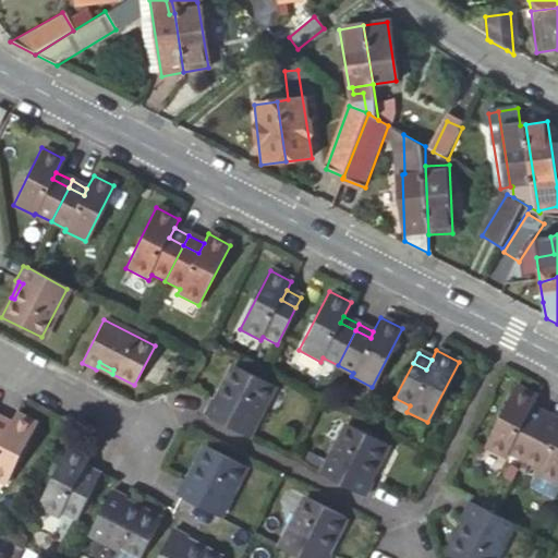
[(211,400),(204,415),(249,438),(273,387),(232,366),(222,386),(227,389),(219,404),(215,402),(211,400)]
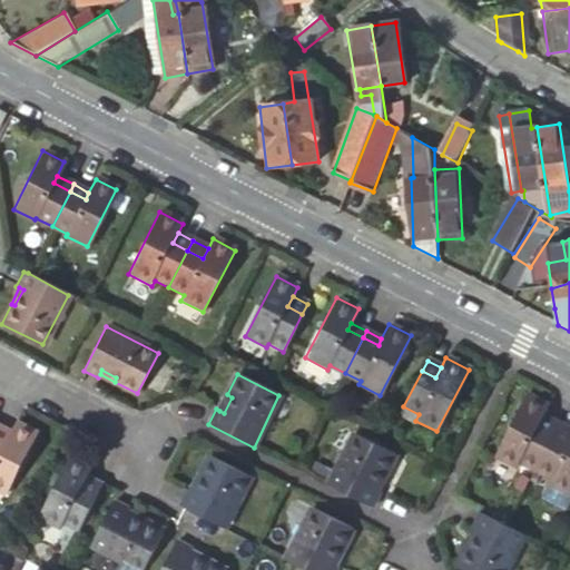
[(227,394),(219,411),(224,413),(232,397),(227,394)]
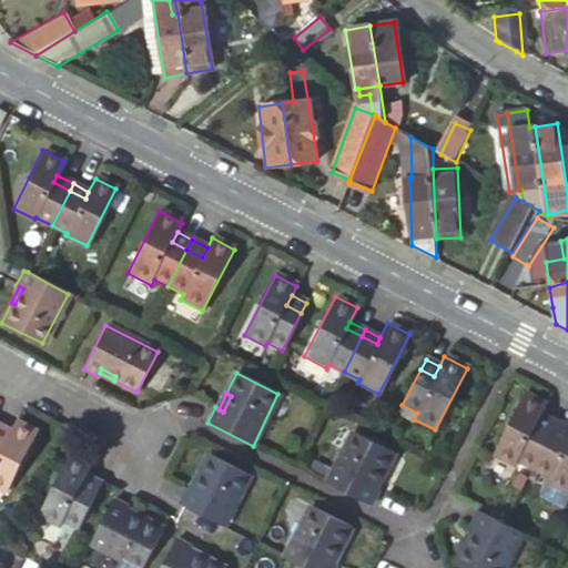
[(516,462),(530,469),(549,434),(535,426),(541,415),(546,405),(525,394),(493,456),(513,467),(516,462)]
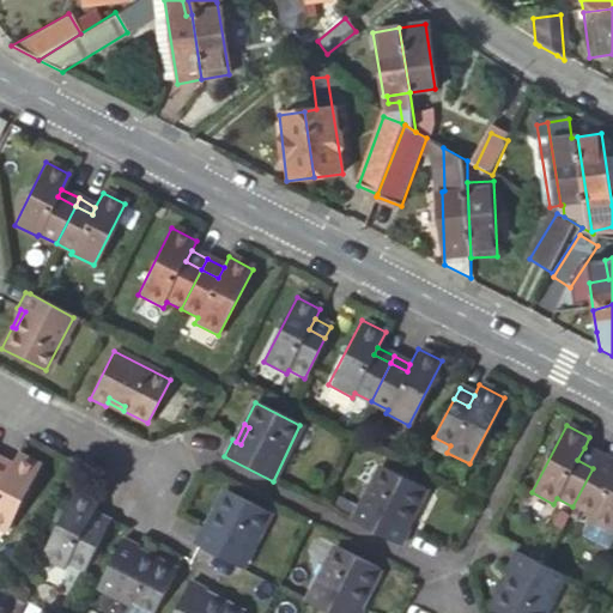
[(577,460),(593,468),(599,456),(584,448),(577,460)]
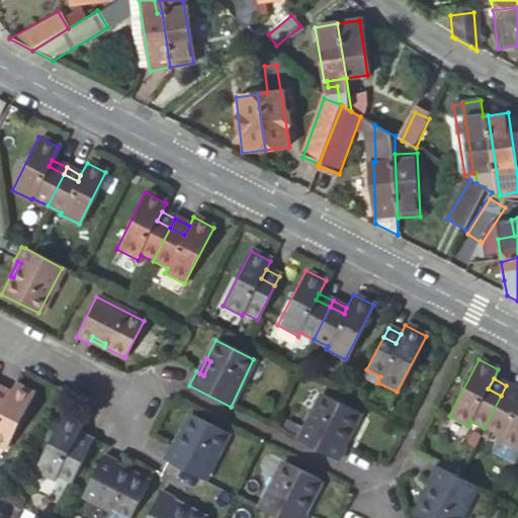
[(11,385),(7,394),(2,404),(0,403),(0,450),(2,451),(30,396),(11,385)]
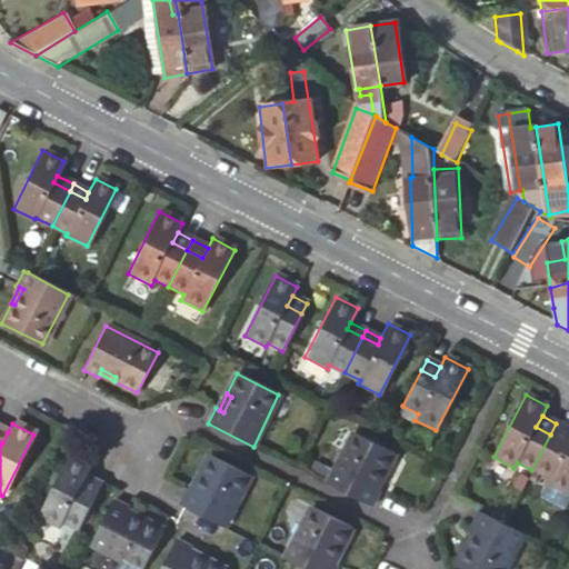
[(568,430),(556,423),(550,435),(566,443),(568,436),(568,430)]
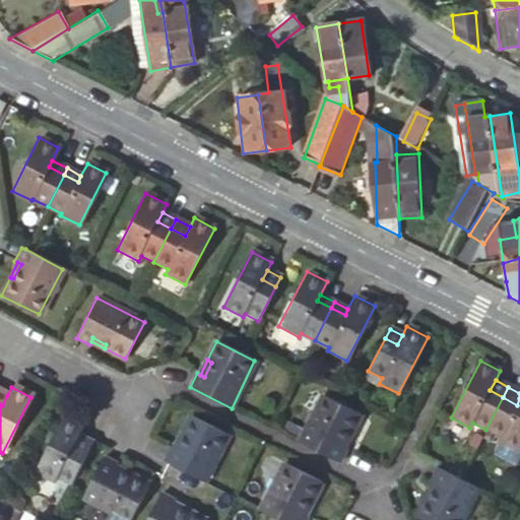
[(323,397),(300,442),(339,463),(346,451),(341,449),(338,447),(345,434),(348,436),(359,415),(323,397)]
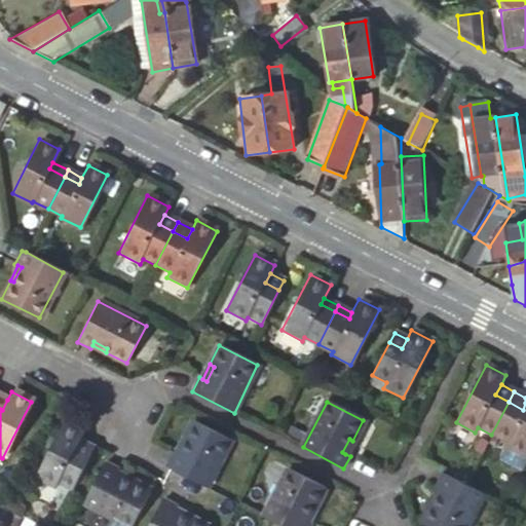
[(509,402),(491,435),(506,443),(504,448),(521,457),(525,448),(525,403),(523,410),(509,402)]
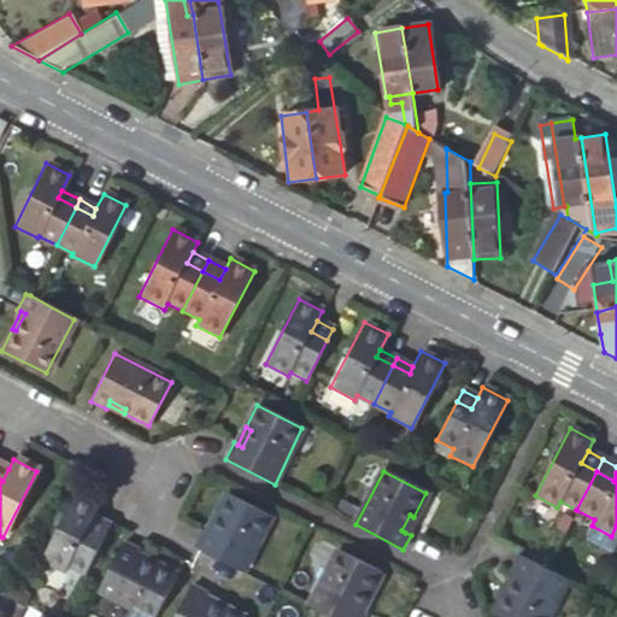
[(82,579),(103,538),(84,528),(90,517),(95,507),(71,495),(36,562),(60,574),(63,569),(82,579)]
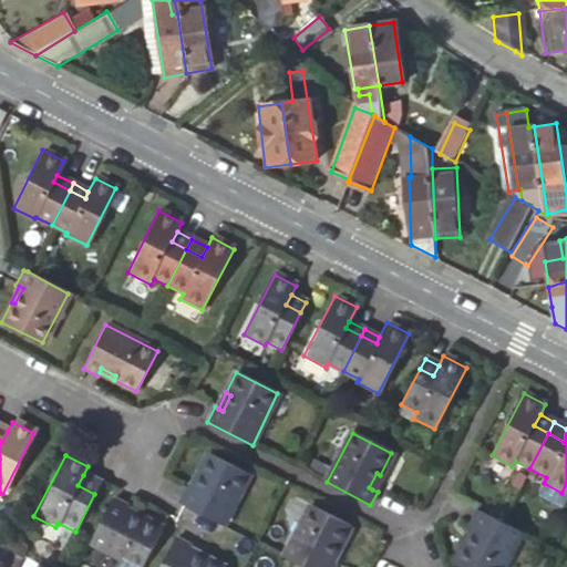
[(184,490),(176,504),(219,526),(245,474),(207,455),(196,477),(199,478),(193,493),(188,492),(184,490)]
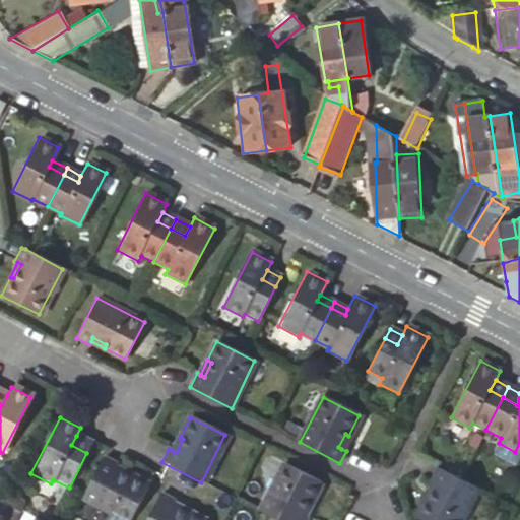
[(338,447),(341,449),(348,436),(345,434),(338,447)]
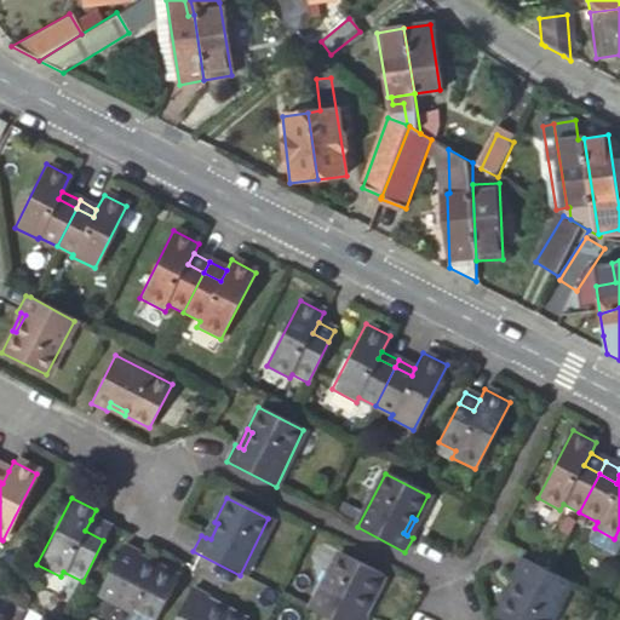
[(103,540),(109,529),(91,520),(85,530),(103,540)]
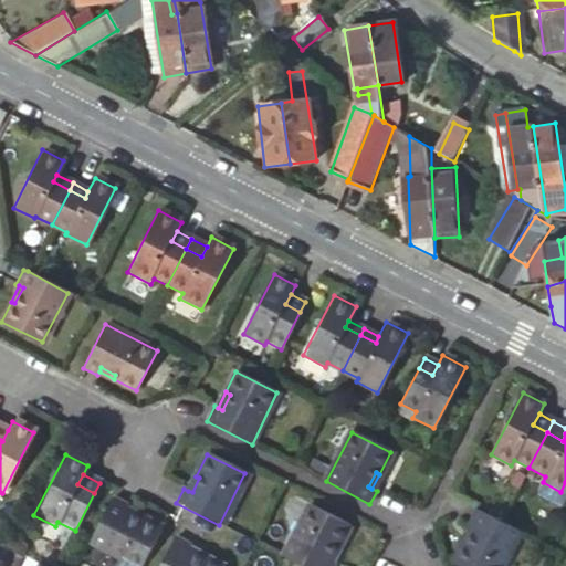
[(196,477),(188,491),(192,492),(199,478),(196,477)]
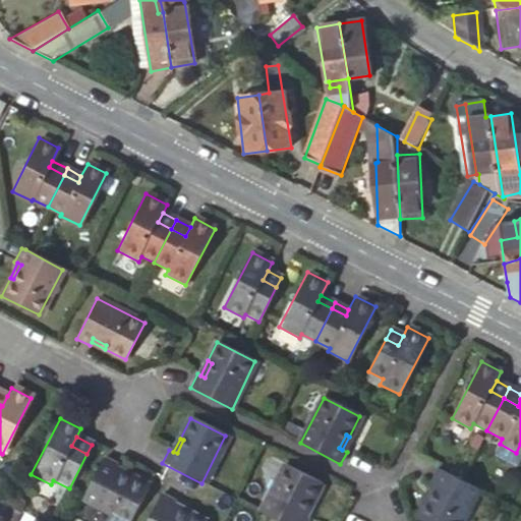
[(118,520),(129,520),(147,488),(127,478),(126,482),(112,475),(114,471),(115,468),(102,462),(81,501),(118,520)]
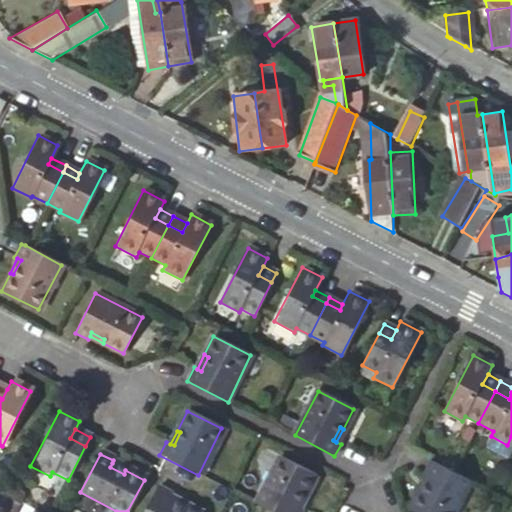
[(279,458),(254,504),(269,511),(299,511),(300,510),(296,508),(293,506),(300,493),(304,495),(314,475),(279,458)]
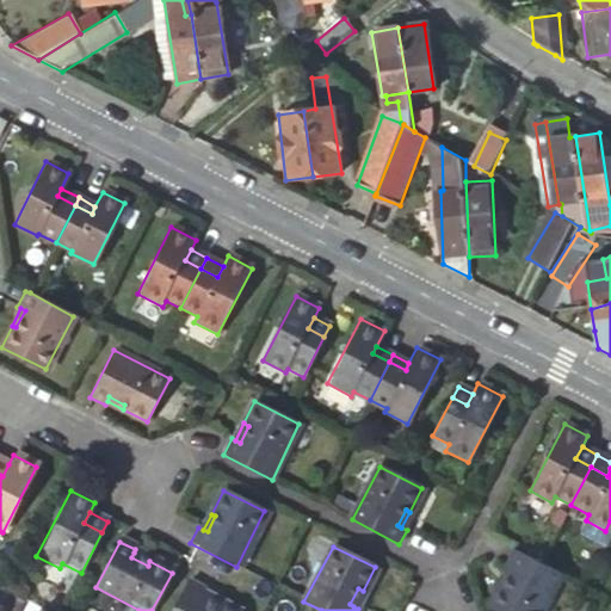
[(149,561),(134,553),(131,557),(148,566),(149,561)]
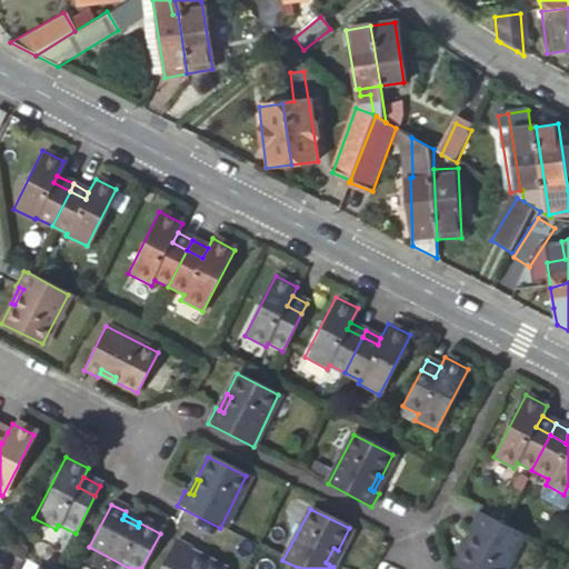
[(499,568),(517,537),(501,529),(473,515),(466,529),(469,531),(473,532),(466,548),(461,547),(450,568),(499,568)]
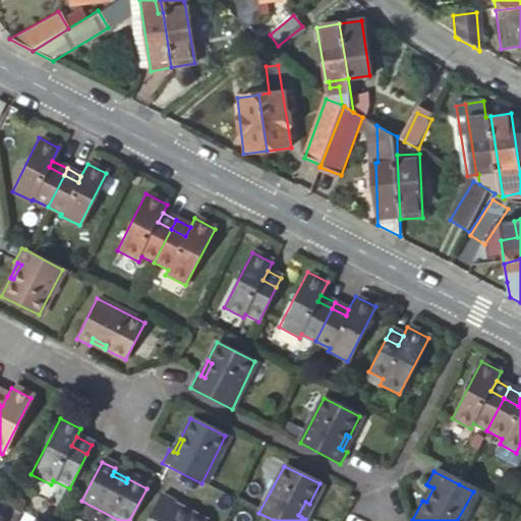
[(433,487),(429,486),(422,501),(426,502),(433,487)]
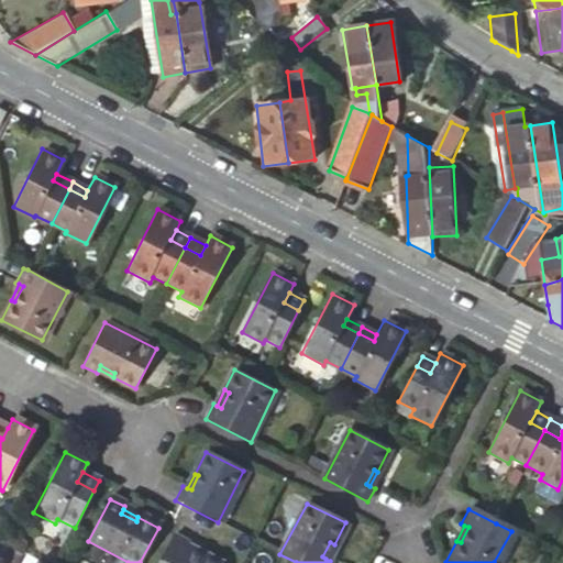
[(183,554),(184,551),(185,547),(170,540),(158,562),(208,562),(199,559),(198,562),(183,554)]
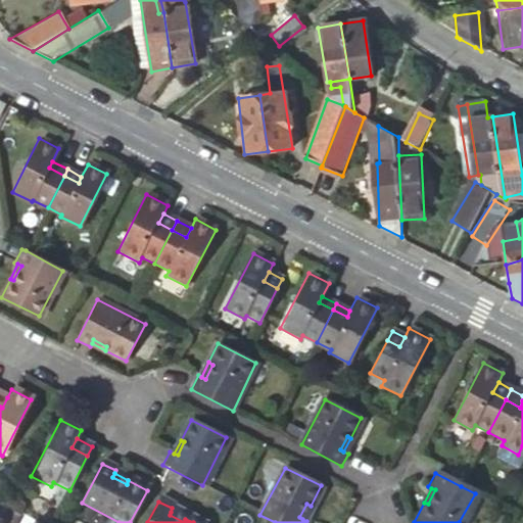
[(299,517),(302,519),(311,506),(306,504),(299,517)]
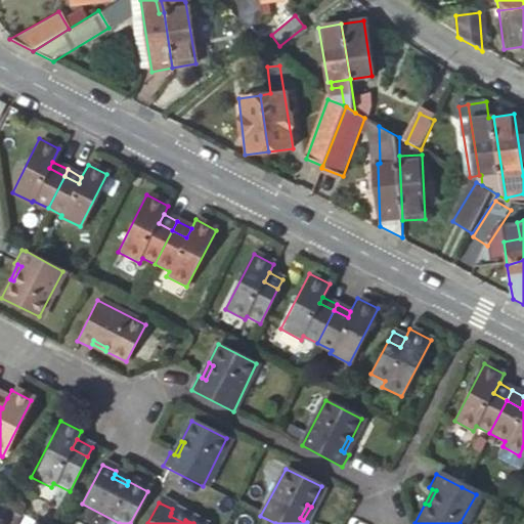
[(16,523),(20,517),(6,509),(2,517),(0,515),(0,523),(16,523)]
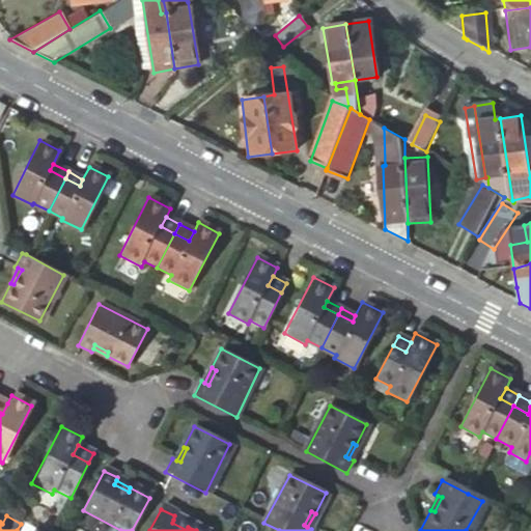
[(188,527),(173,520),(172,523),(187,530),(188,527)]
